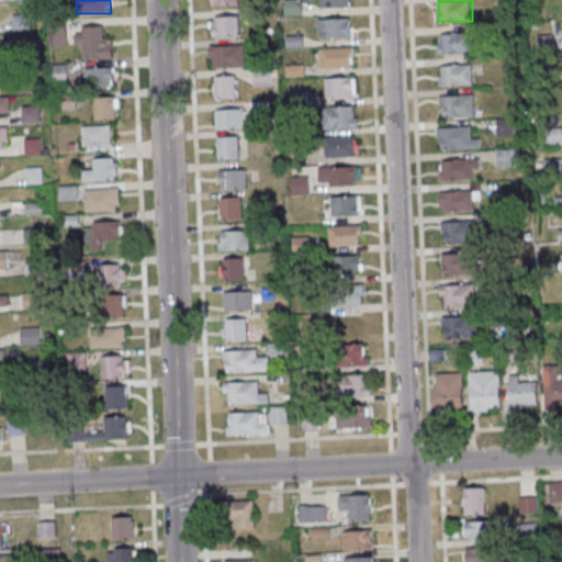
[(285,13),(298,13),(298,2),(285,2),(285,13)]
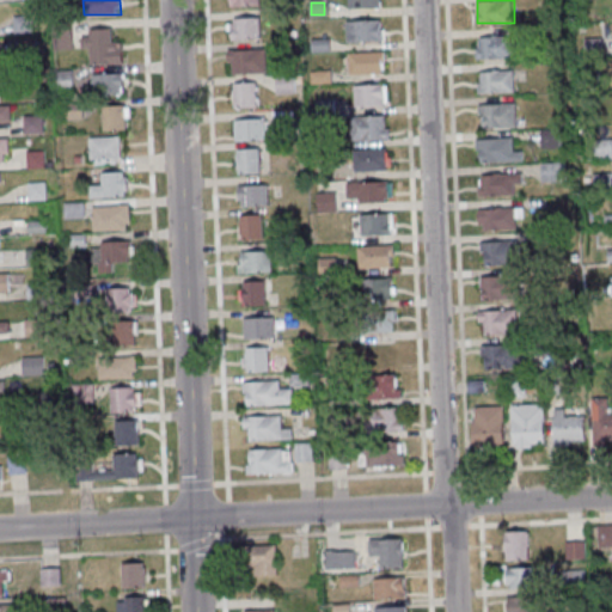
[(31,32),(31,16),(16,16),(16,32),(31,32)]
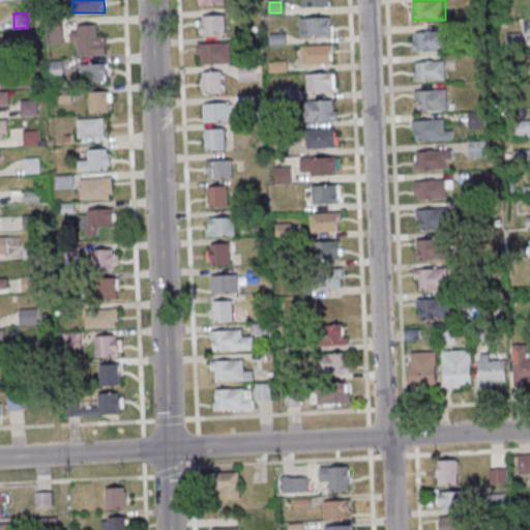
[(199,16),(199,34),(226,34),(226,16),(199,16)]
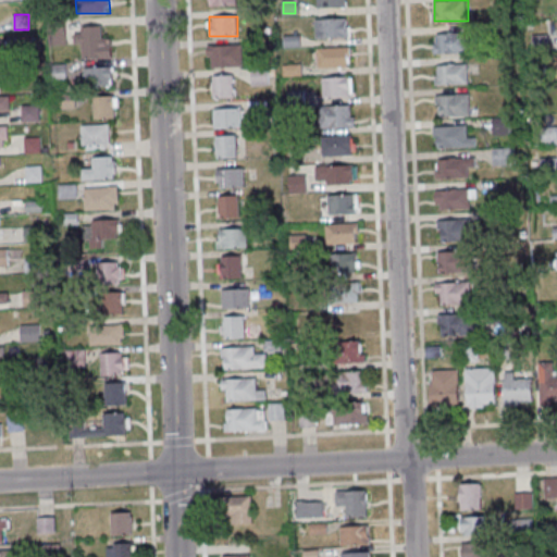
[(348,17),(316,17),(316,37),(348,37),(348,17)]
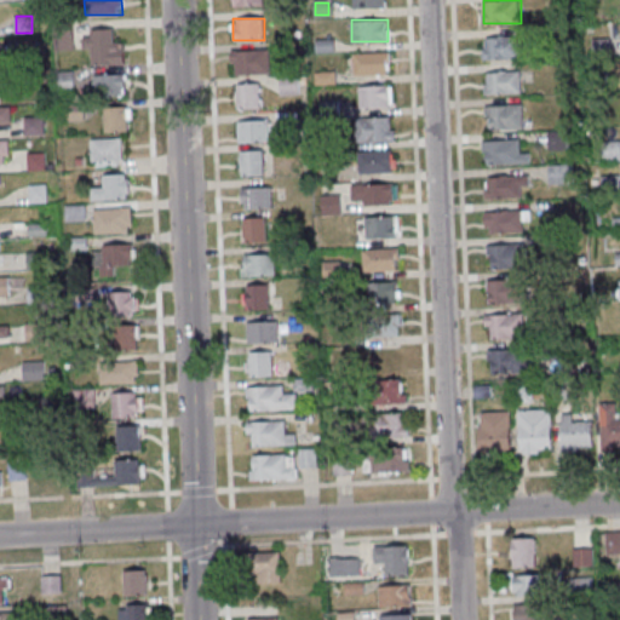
[(125,64),(125,41),(114,41),(114,29),(85,29),(85,50),(95,50),(95,64),(125,64)]
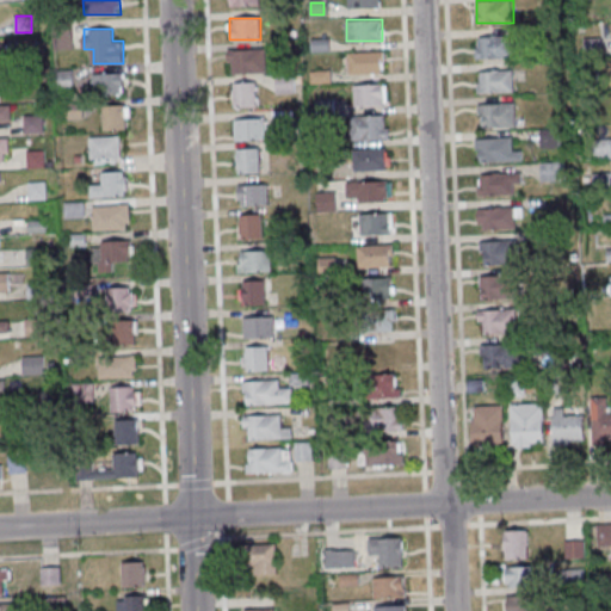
[(475,36),(475,57),(511,57),(511,36),(475,36)]
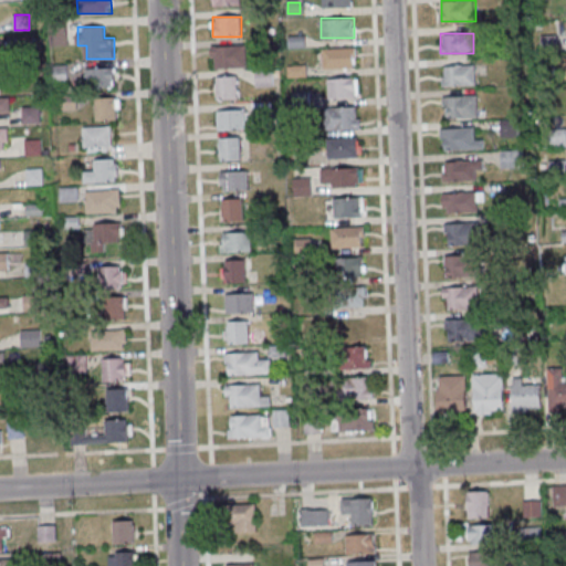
[(245,67),(245,45),(212,45),(212,67),(245,67)]
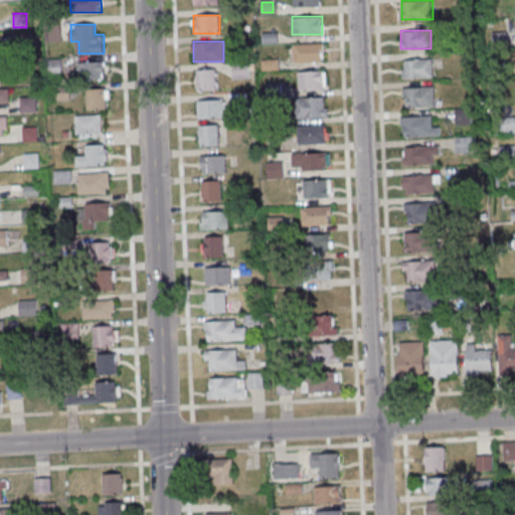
[(294,43),(294,61),(324,61),(324,43),(294,43)]
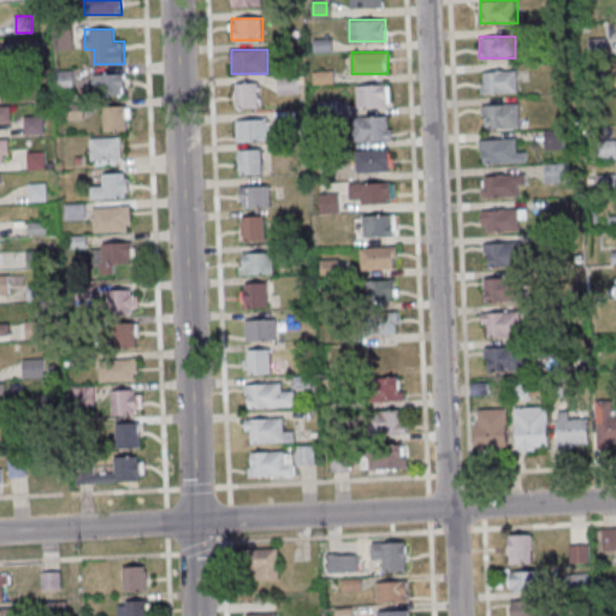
[(481,93),(517,93),(517,70),(481,70),(481,93)]
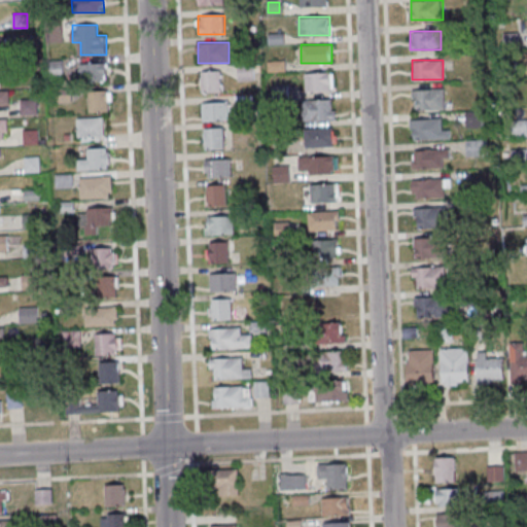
[(106,63),(80,64),(80,73),(75,73),(75,82),(107,81),(106,63)]
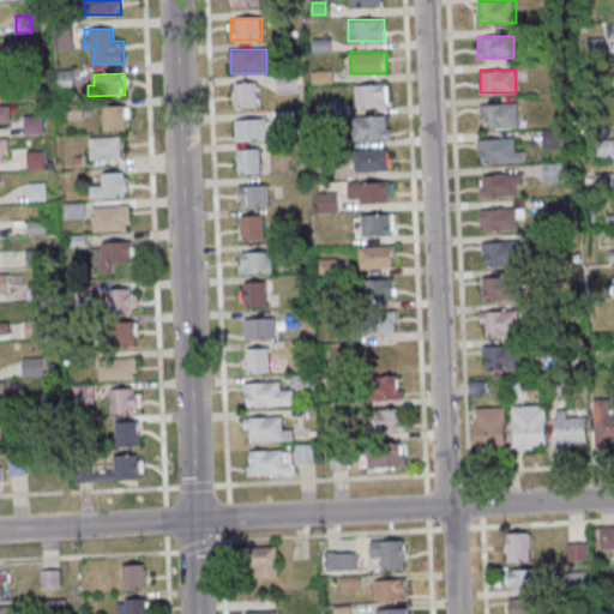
[(295,92),(295,77),(278,77),(278,92),(295,92)]
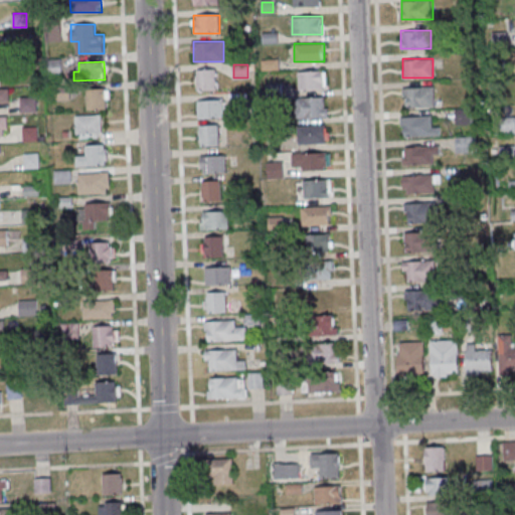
[(217,90),(217,68),(197,68),(197,90),(217,90)]
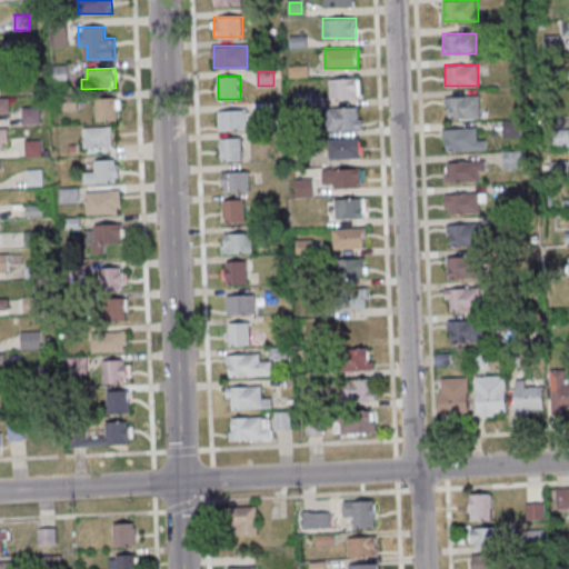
[(330,98),(360,98),(360,78),(330,78),(330,98)]
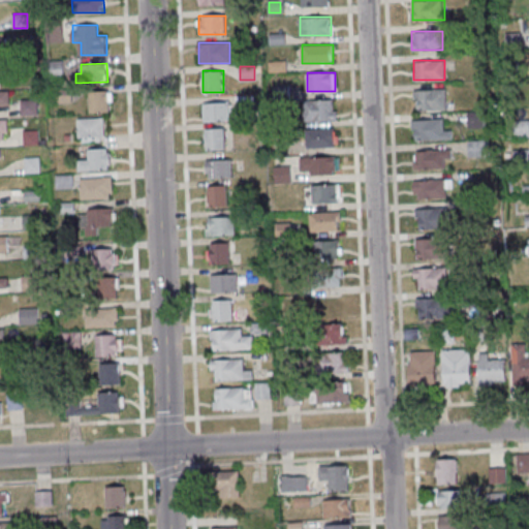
[(413,110),(446,110),(446,89),(413,89),(413,110)]
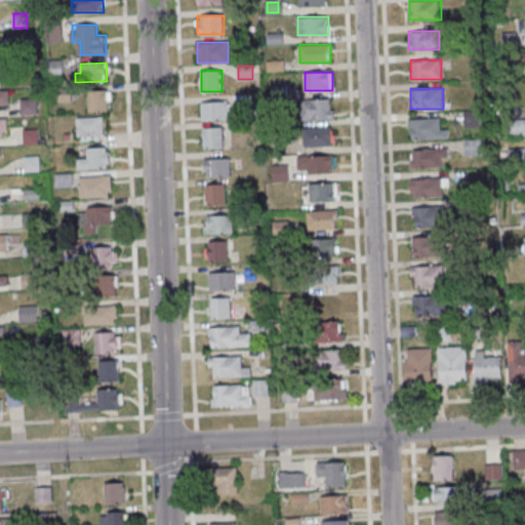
[(88,89),(88,111),(111,111),(111,89),(88,89)]
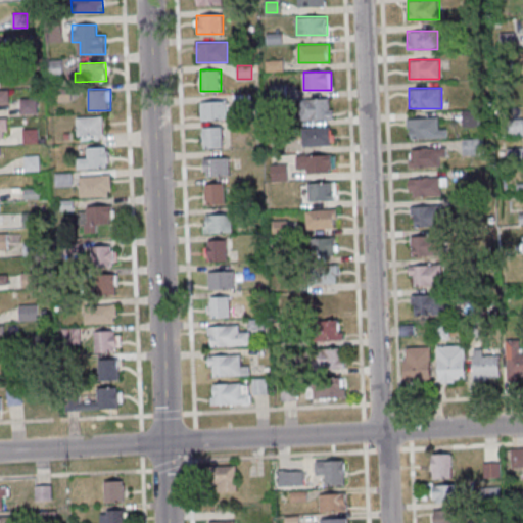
[(0,102),(8,103),(8,91),(0,90),(0,102)]
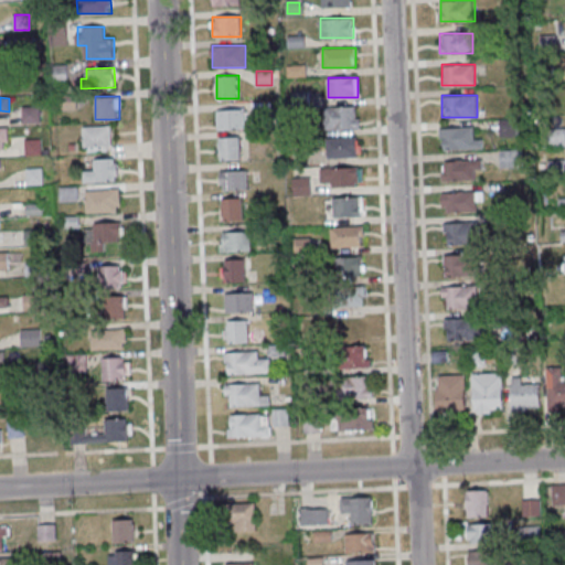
[(41,106),(23,106),(23,123),(41,123),(41,106)]
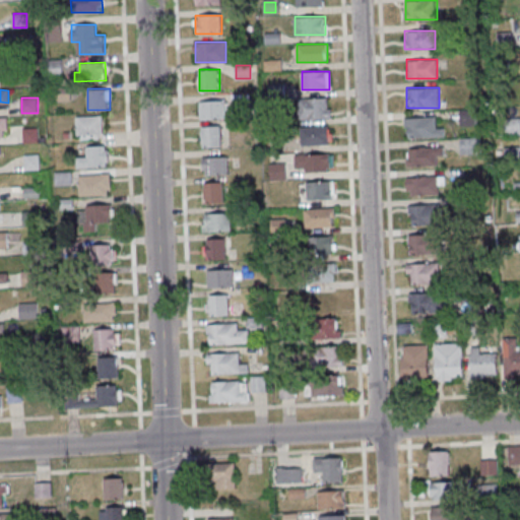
[(300,118),(330,118),(330,99),(300,99),(300,118)]
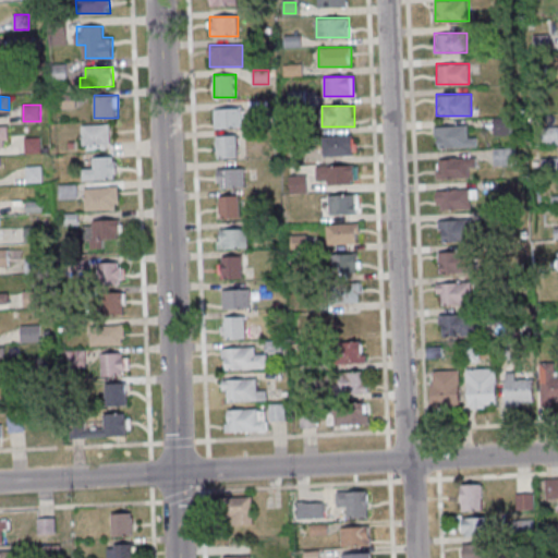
[(241,108),(215,108),(215,126),(241,126),(241,108)]
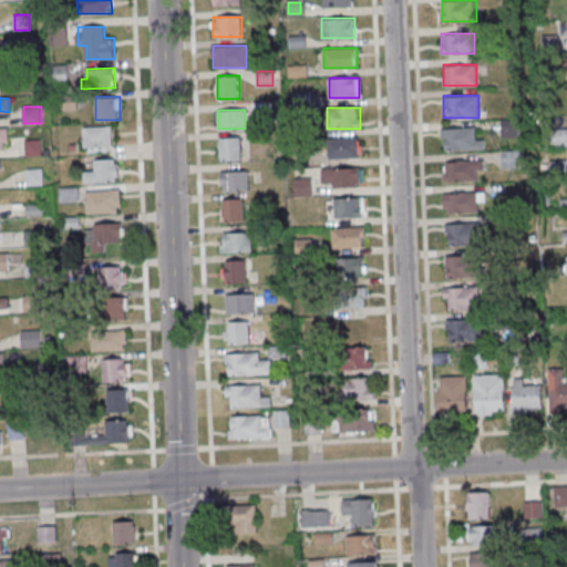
[(84,150),(112,150),(112,126),(84,126),(84,150)]
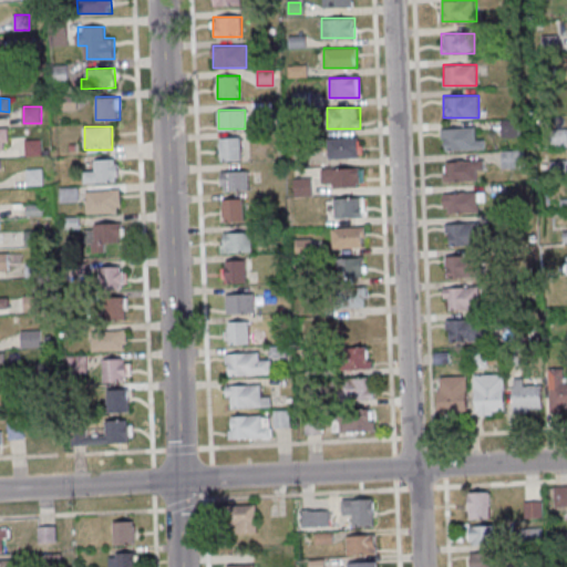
[(477,137),(477,127),(442,127),(442,150),(483,150),(483,137),(477,137)]
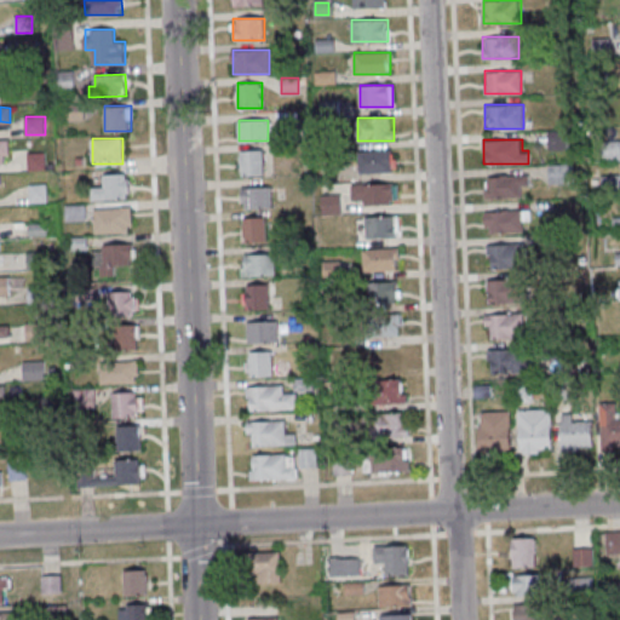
[(619,141),(604,141),(604,159),(619,159),(619,141)]
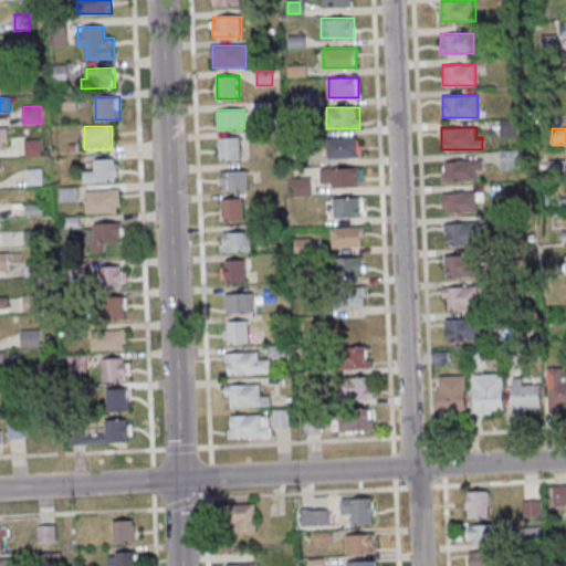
[(240,137),(219,137),(219,159),(240,159),(240,137)]
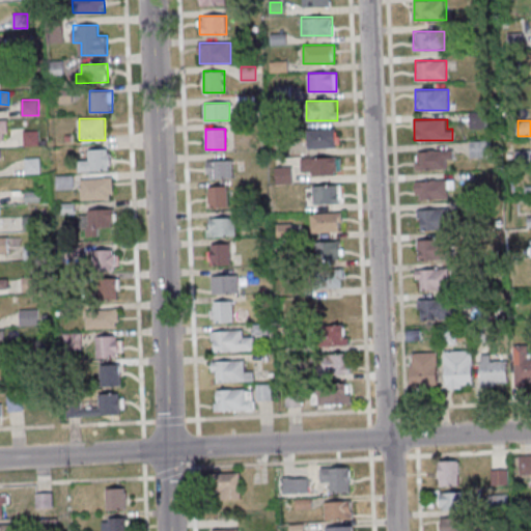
[(307,129),(308,147),(338,147),(338,129),(307,129)]
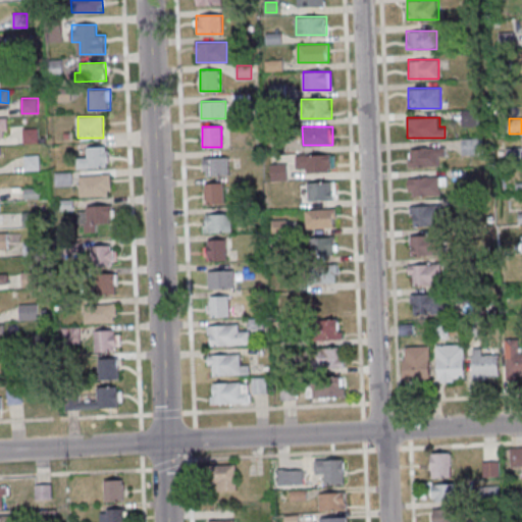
[(481,140),(463,140),(463,154),(481,154),(481,140)]
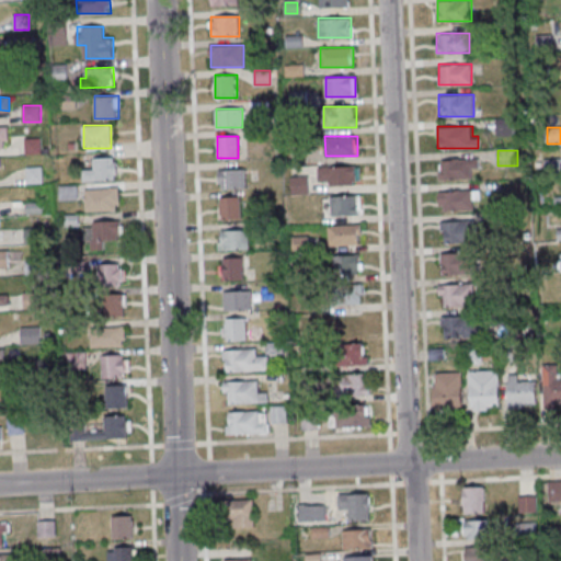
[(116,158),(95,158),(95,170),(83,170),(83,180),(116,180),(116,158)]
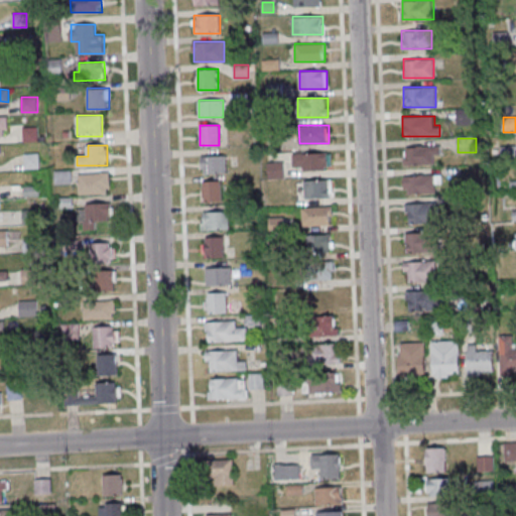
[(403,146),(403,164),(439,164),(439,146),(403,146)]
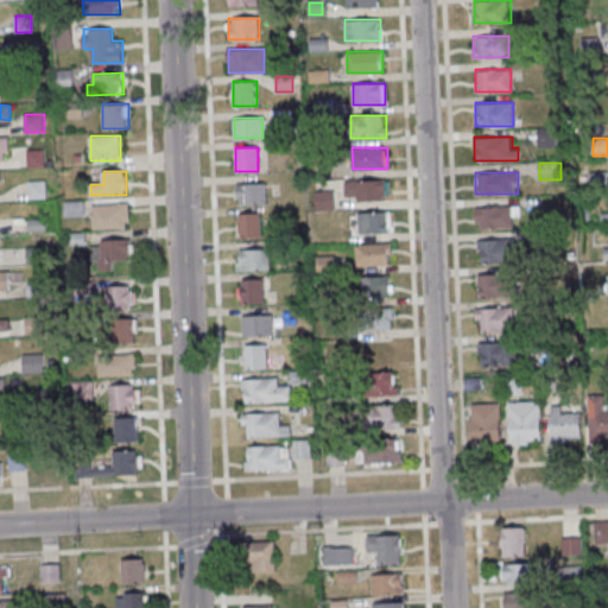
[(344,201),(390,201),(390,181),(344,181),(344,201)]
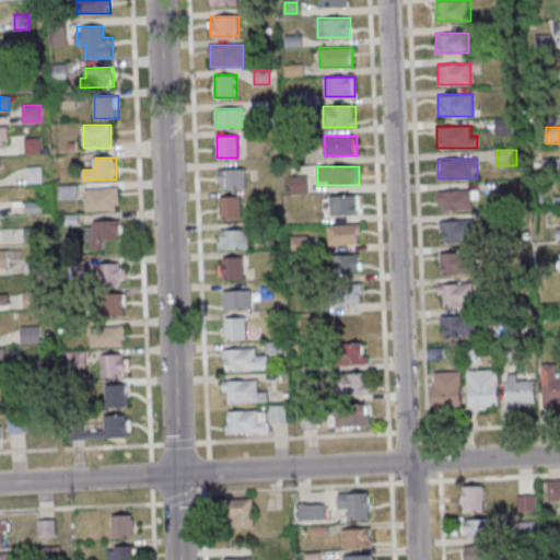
[(218,188),(245,188),(245,168),(218,168),(218,188)]
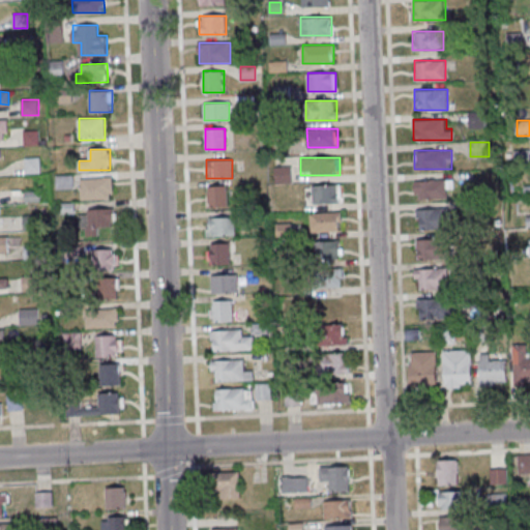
[(292,166),(275,166),(275,183),(292,183),(292,166)]
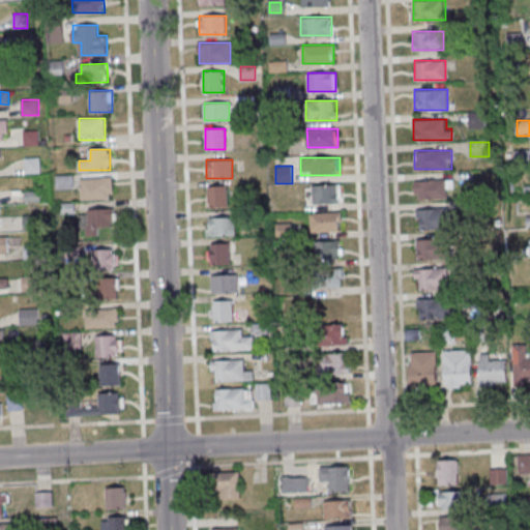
[(113,199),(113,178),(81,178),(81,199),(113,199)]
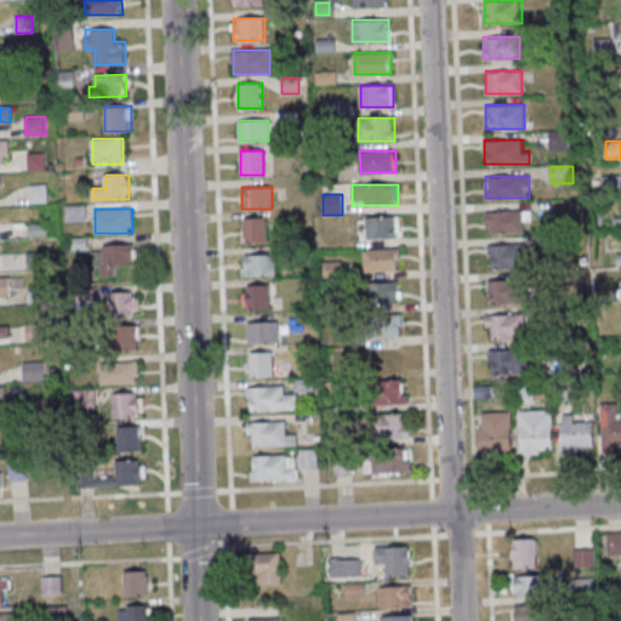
[(524,220),(529,220),(529,211),(485,211),(485,233),(524,233),(524,220)]
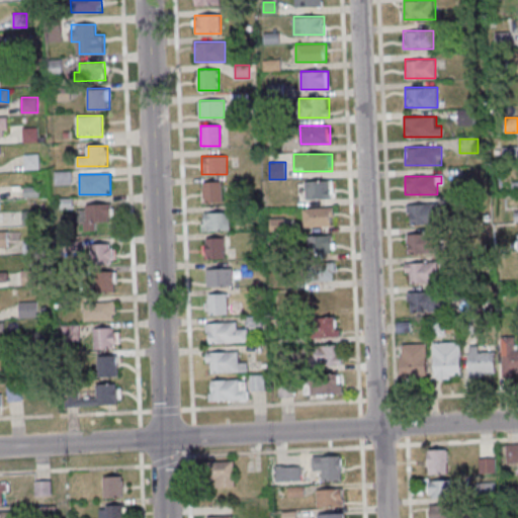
[(333,180),(306,180),(306,198),(333,198),(333,180)]
